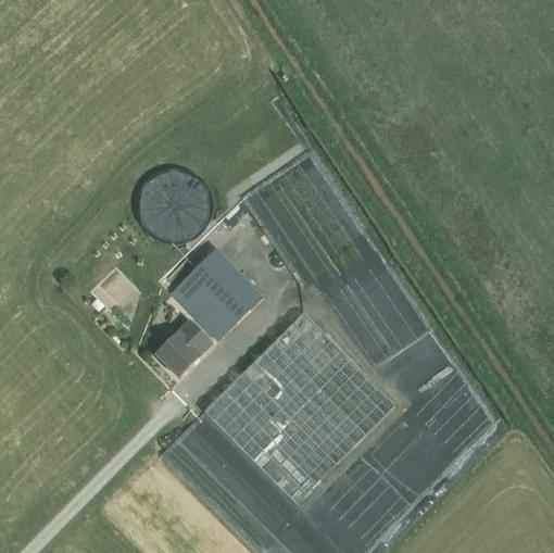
[(219,201),(218,192),(216,184),(212,177),(206,171),(200,165),(191,161),(185,160),(176,159),(168,160),(160,163),(153,167),(147,173),(142,178),(139,186),(137,195),(136,201),(137,208),(139,216),(142,223),(147,229),(153,235),(160,239),(166,241),(175,242),(185,242),(191,240),(200,237),(206,231),(212,225),(216,218),(218,210),(219,201)]
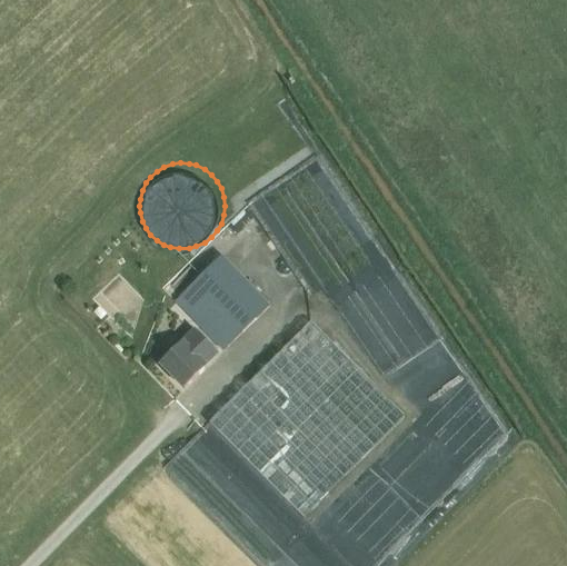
[(227,297),(201,271),(175,297),(222,346),(268,303),(245,279),(227,297)]
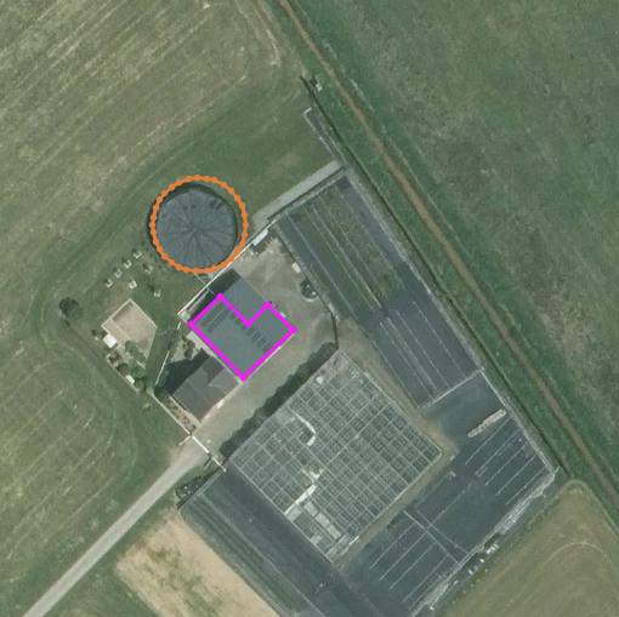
[(282,513),(329,563),(439,451),(338,349),(271,415),(227,458),(282,513)]
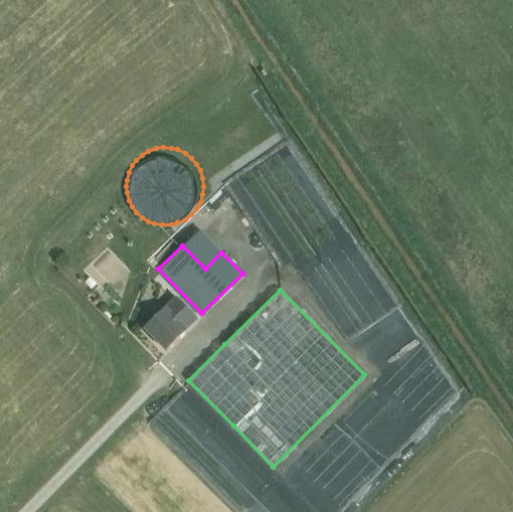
[(176,296),(143,327),(165,350),(198,318),(176,296)]
